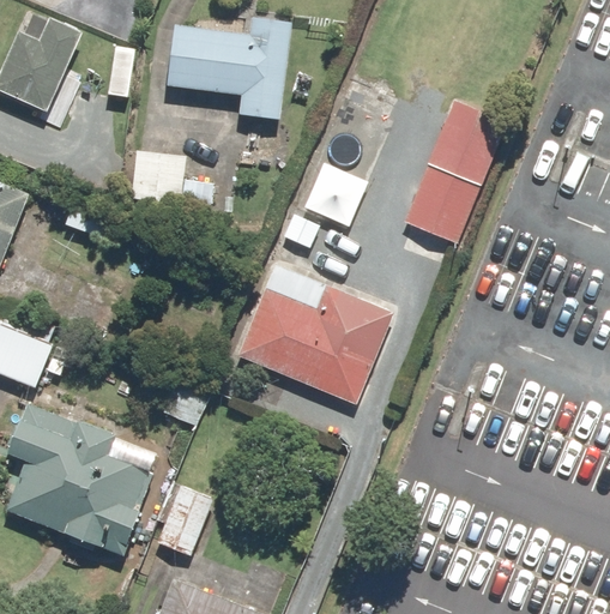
[(80,30),(46,17),(38,35),(19,26),(0,76),(0,90),(49,110),(80,30)]
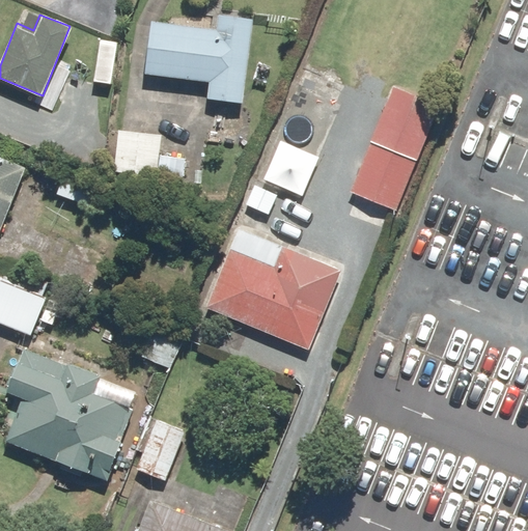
[(244,102),(254,20),(217,16),(215,29),(150,22),(145,75),(209,82),(206,98),(244,102)]
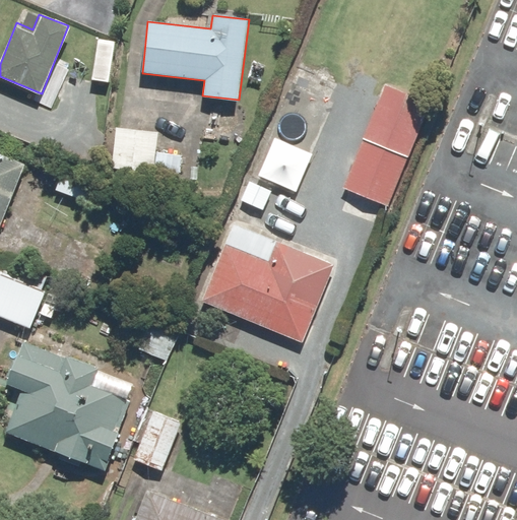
[(428,107),(383,87),(342,188),(387,206),(428,107)]
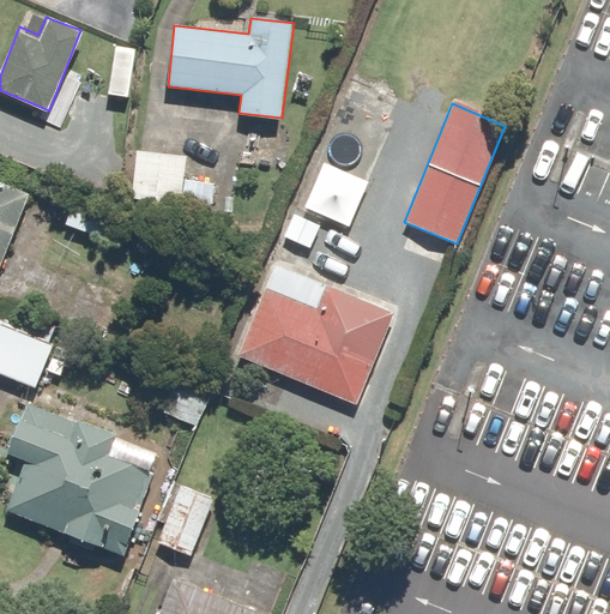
[(331,208),(356,152),(325,139),(301,194),(331,208)]
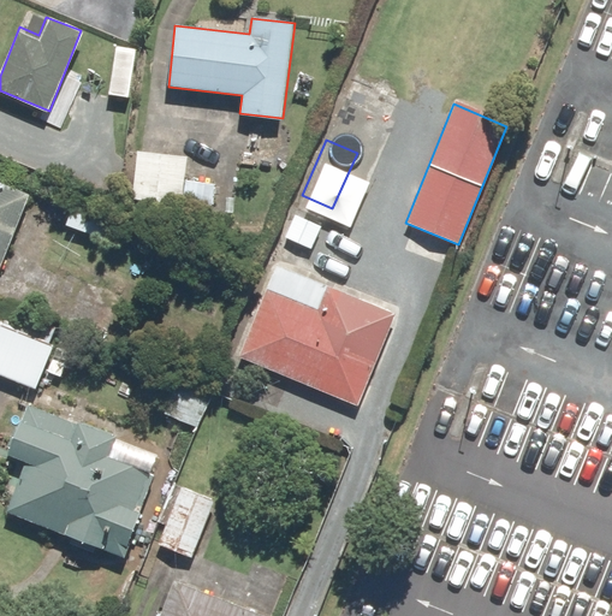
[(137,155),(135,199),(207,203),(208,181),(183,178),(185,158),(137,155)]
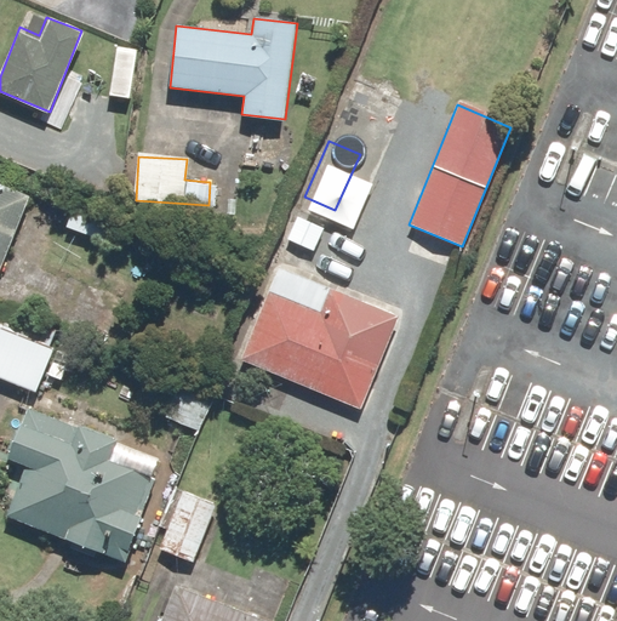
[(28,194),(0,183),(0,269),(28,194)]
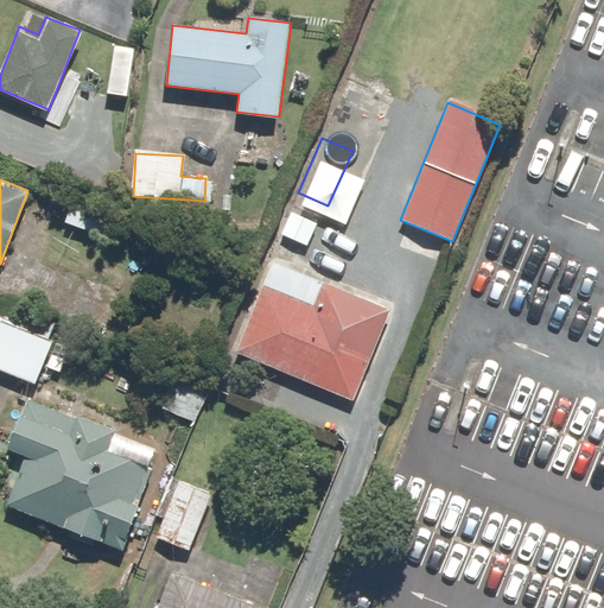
[(78,195),(68,221),(107,238),(118,210),(78,195)]
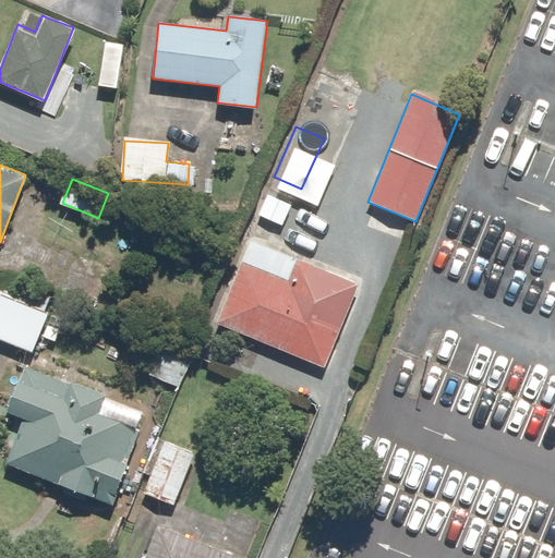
[(357,286),(297,262),(289,281),(242,263),(218,325),(325,366),(357,286)]
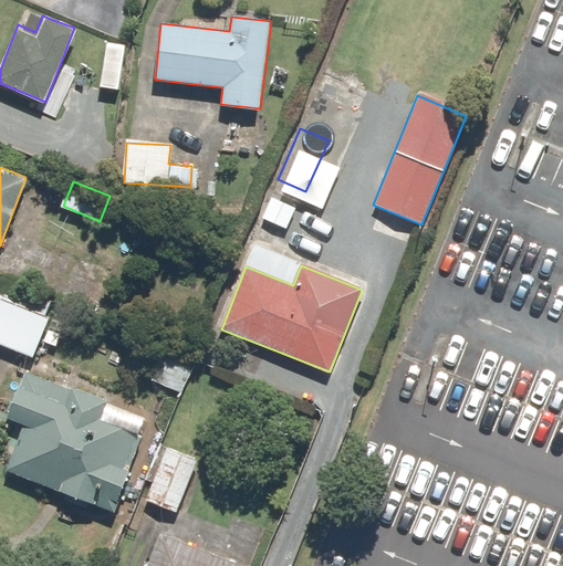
[(0,344),(33,356),(52,302),(0,284),(0,344)]
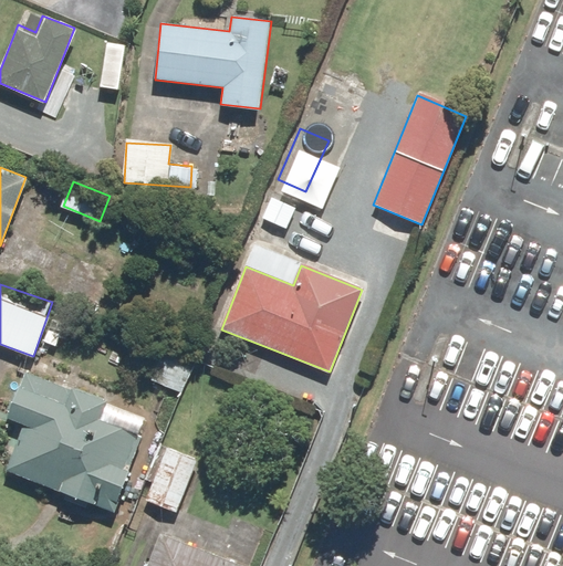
[(181,391),(193,359),(162,348),(149,380),(181,391)]
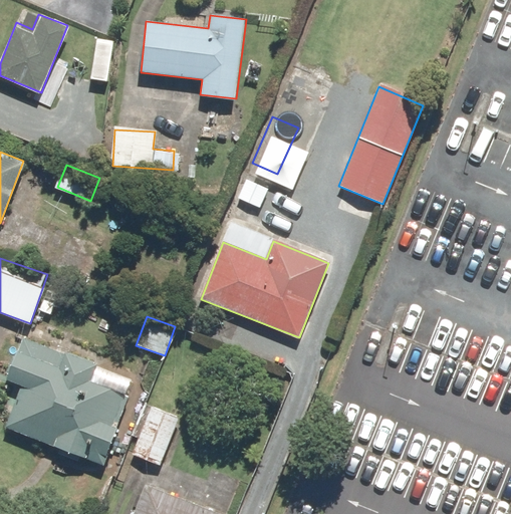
[(133,377),(21,337),(6,380),(20,386),(4,429),(100,463),(133,377)]
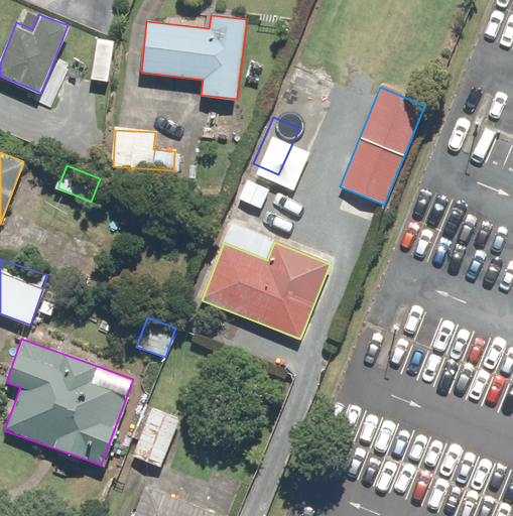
[(158,467),(178,418),(156,408),(135,457),(158,467)]
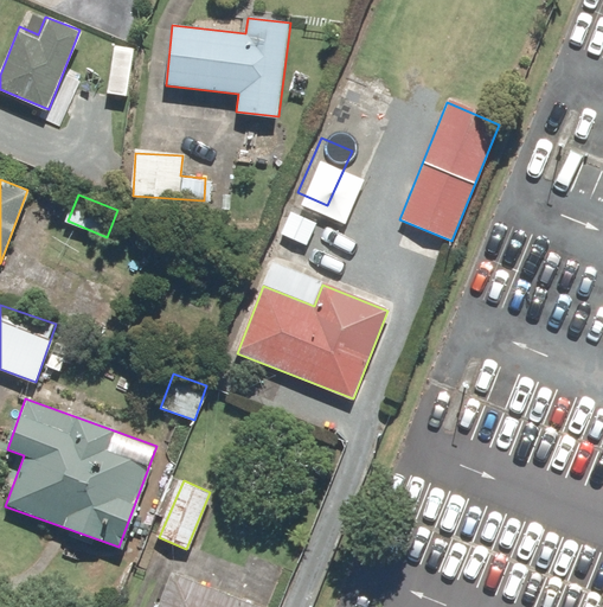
[(262,606),(171,572),(156,606),(262,606)]
